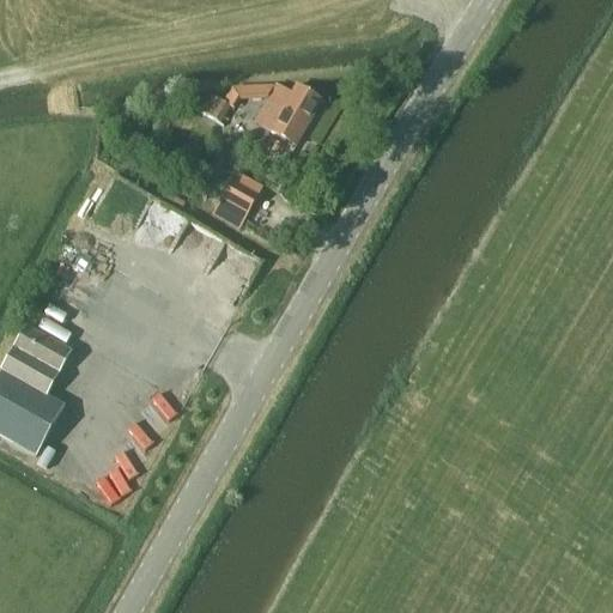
[(322,103),(297,87),(291,97),(277,89),(256,123),(272,132),(271,133),(297,147),(322,103)]
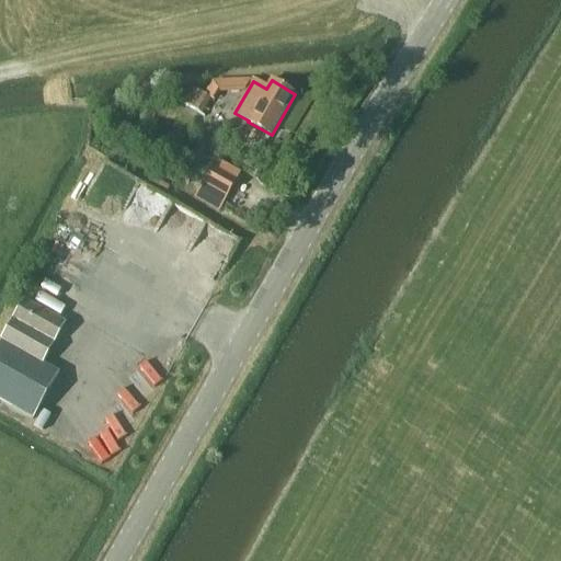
[(208,95),(190,86),(181,102),(199,112),(208,95)]
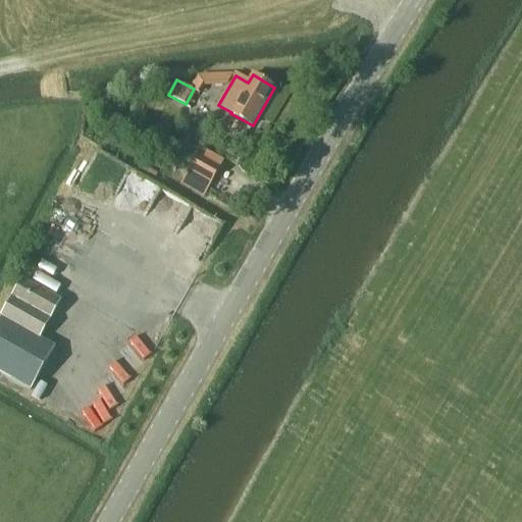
[(210,184),(221,164),(199,151),(188,170),(210,184)]
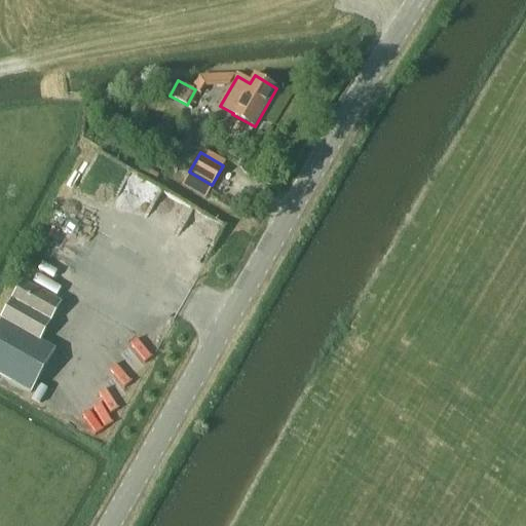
[(69,290),(78,269),(55,258),(45,278),(69,290)]
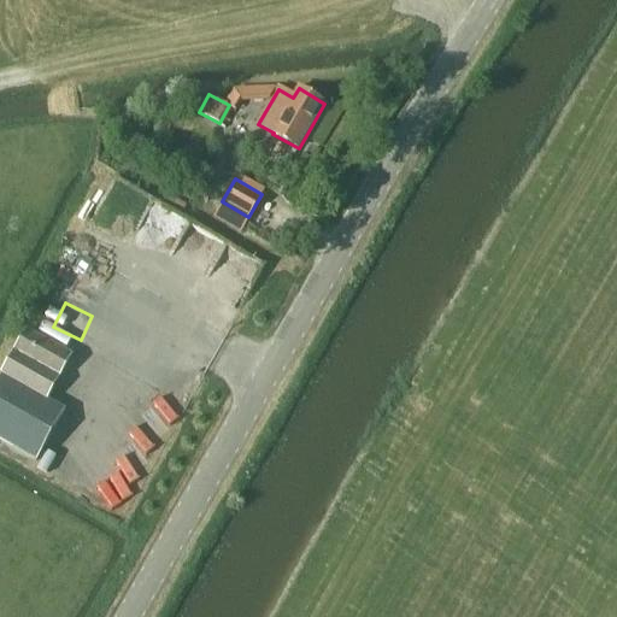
[(1,375),(45,399),(70,356),(25,331),(1,375)]
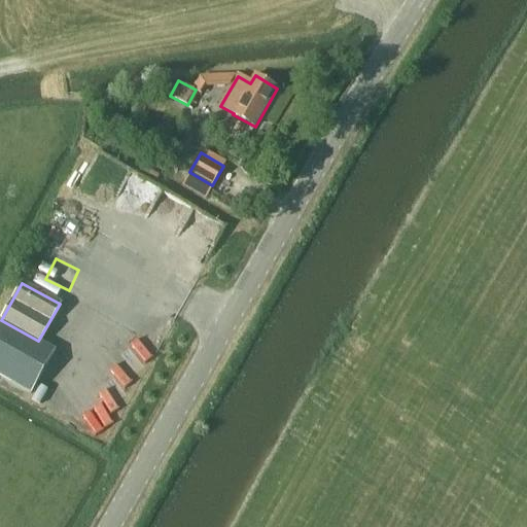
[(38,341),(1,320),(0,321),(0,376),(31,393),(55,350),(38,341)]
